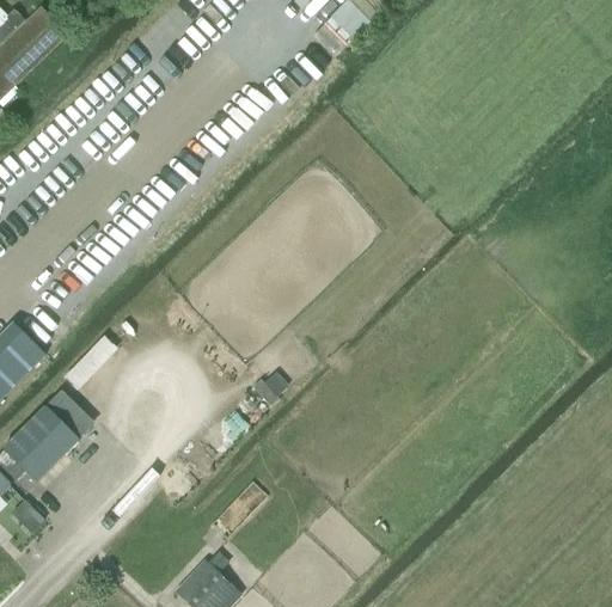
[(0,46),(0,97),(67,32),(41,6),(0,46)]
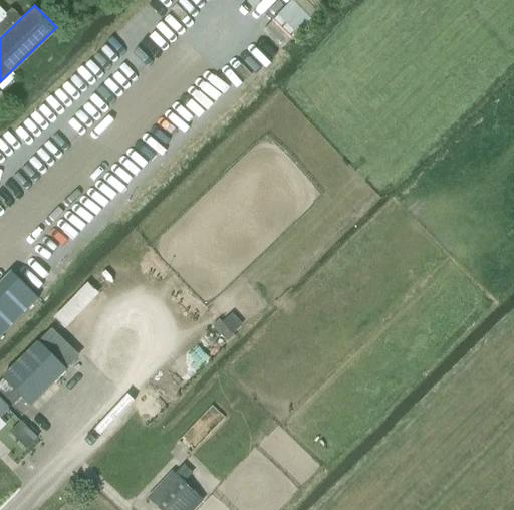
[(0,280),(0,334),(38,296),(11,269),(0,280)]
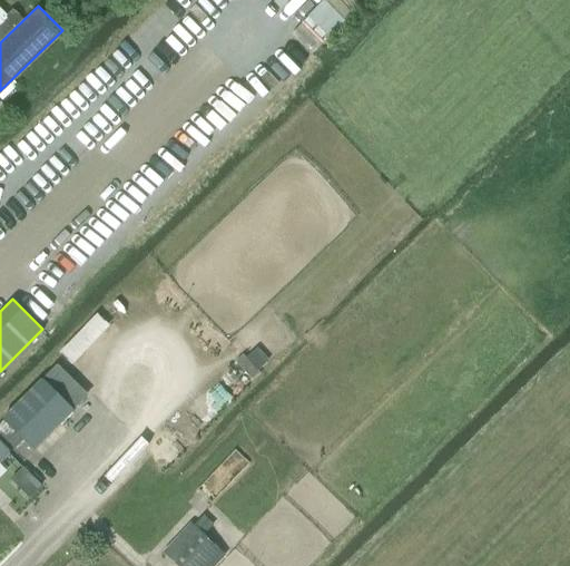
[(261,369),(258,367),(268,358),(257,344),(246,353),(244,351),(235,358),(236,359),(231,363),(247,381),(252,377),(261,369)]
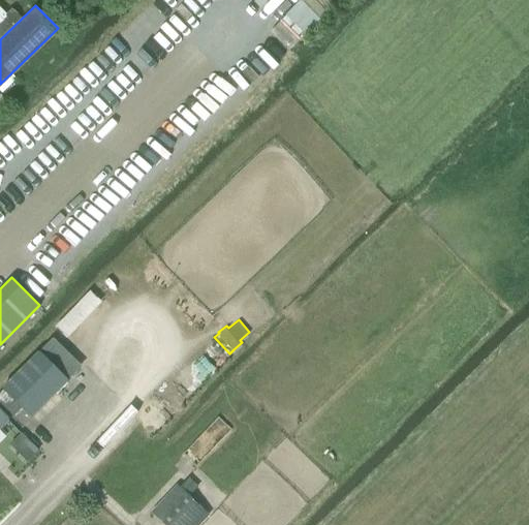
[(39,350),(4,385),(23,404),(33,414),(68,379),(67,378),(39,350)]
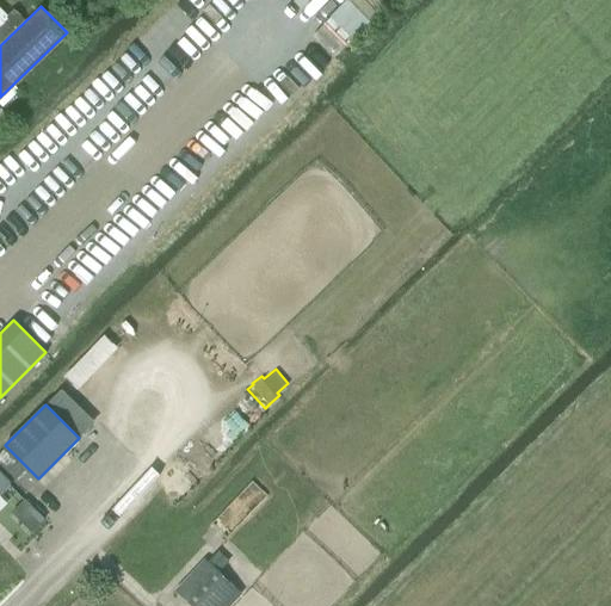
[(5,445),(0,449),(0,461),(16,476),(26,467),(5,445)]
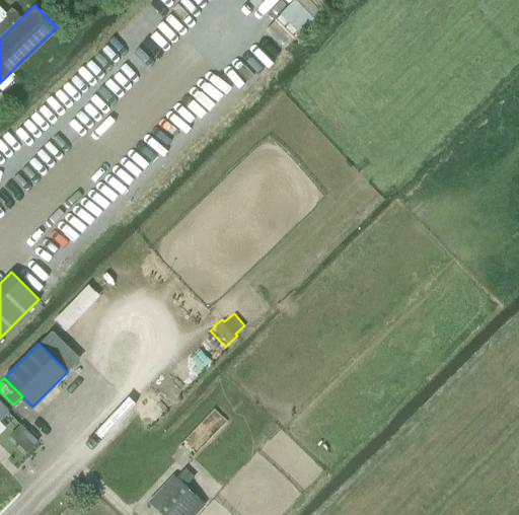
[(0,418),(9,410),(0,400),(0,418)]
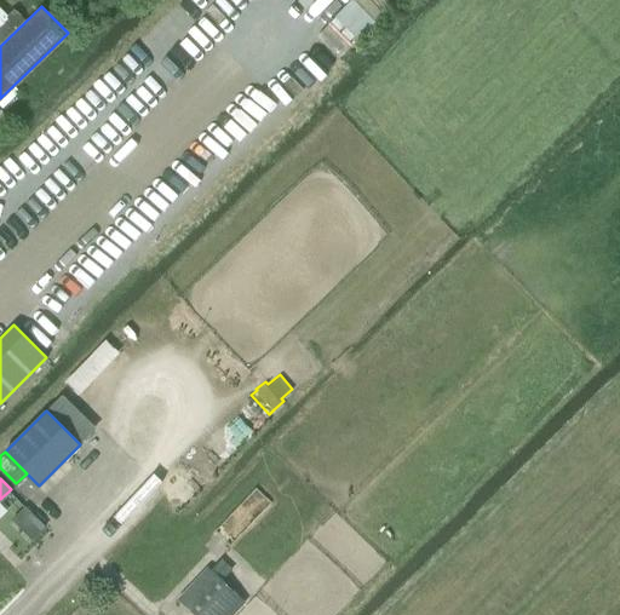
[(183,601),(197,614),(222,614),(240,597),(212,570),(183,601)]
